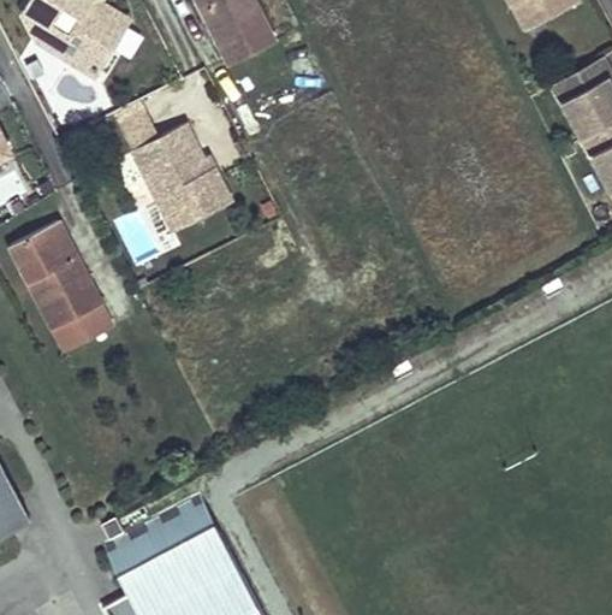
[(28,0),(19,13),(33,41),(93,76),(125,25),(124,18),(93,0),(28,0)]
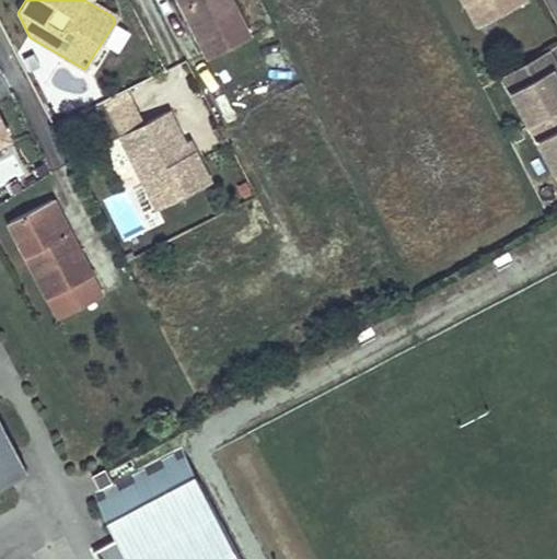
[(247,35),(230,0),(176,0),(205,56),(247,35)]
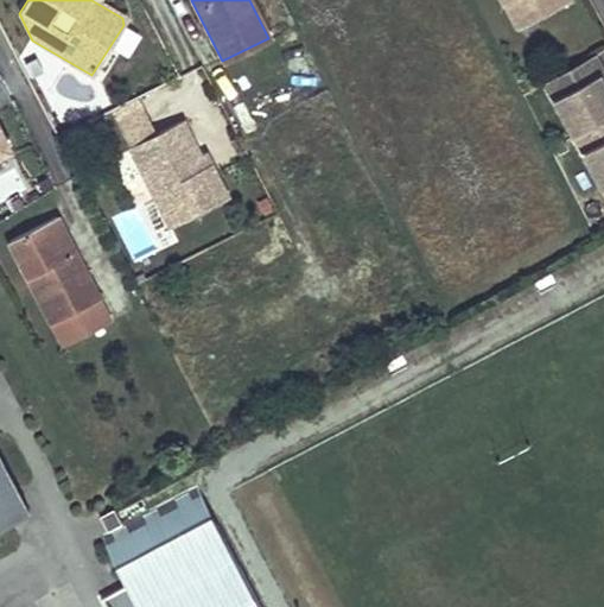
[(497,0),(501,5),(508,1),(516,16),(533,20),(566,1),(565,0),(497,0)]
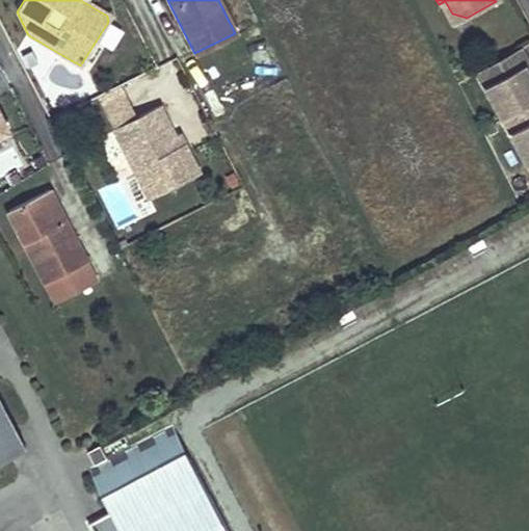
[(439,4),(450,27),(467,18),(452,14),(445,1),(439,4)]
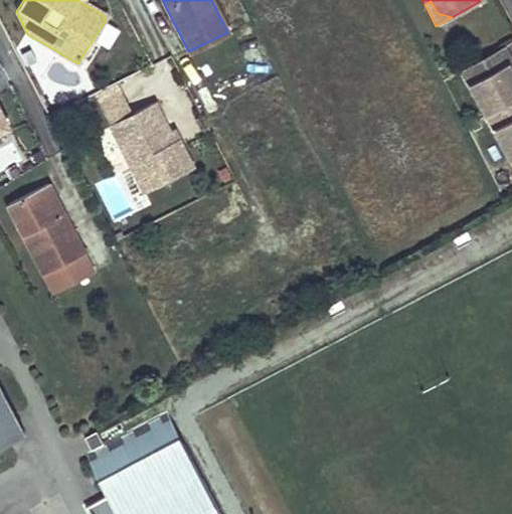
[(511,62),(503,46),(461,68),(487,118),(511,104),(511,75),(509,70),(511,68),(511,62)]
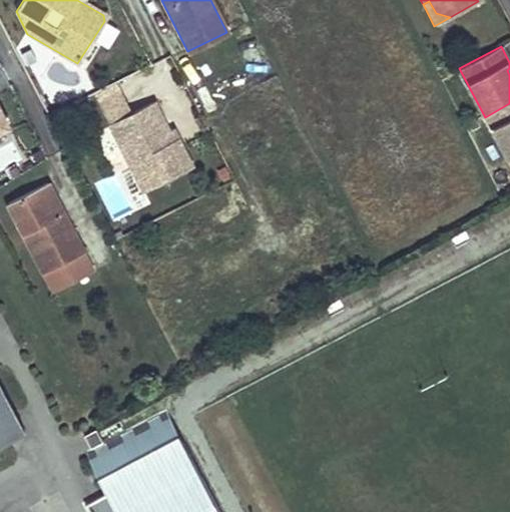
[(131,115),(118,92),(97,103),(109,127),(131,115)]
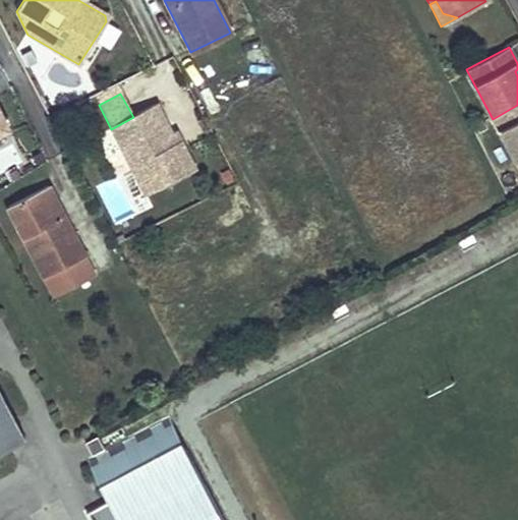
[(517,105),(493,119),(515,162),(517,160),(517,105)]
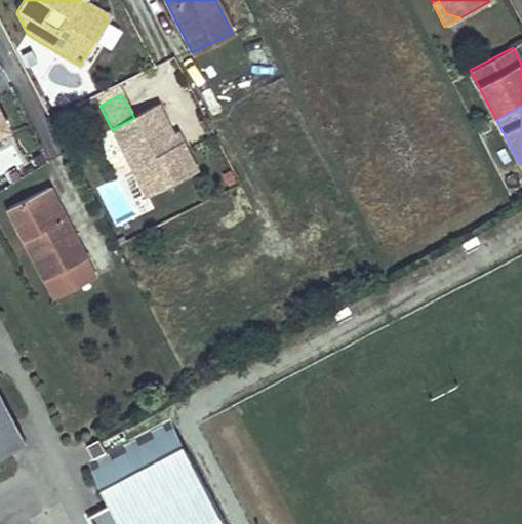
[(168,136),(154,108),(134,118),(112,130),(147,198),(196,172),(181,144),(173,148),(168,136)]
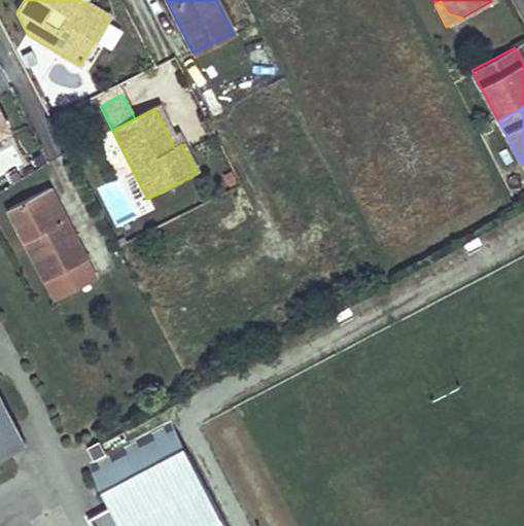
[(176,134),(169,137),(174,148),(181,144),(176,134)]
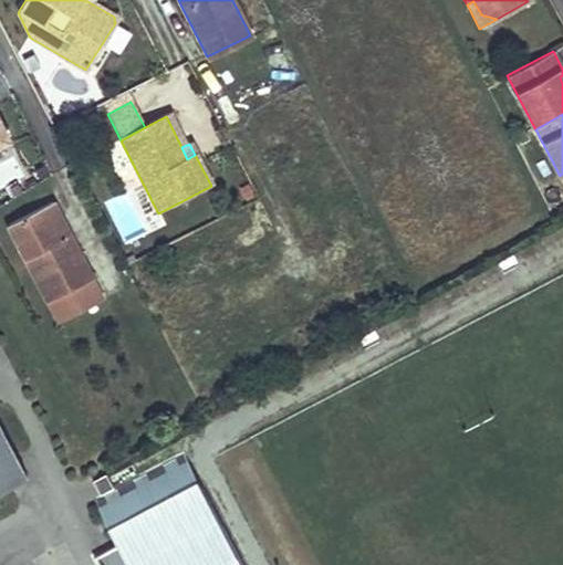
[(53,202),(6,227),(58,325),(104,301),(53,202)]
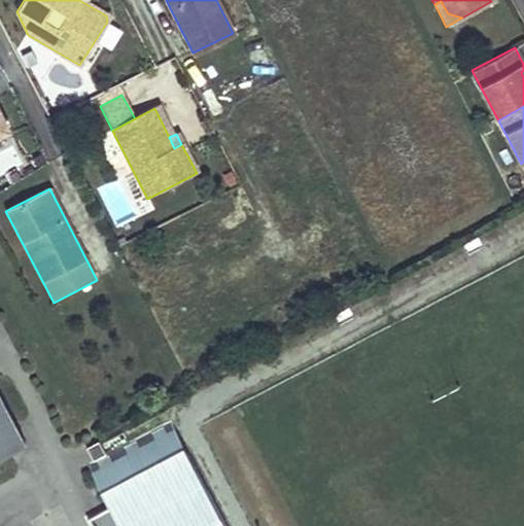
[(0,456),(23,445),(0,400),(0,456)]
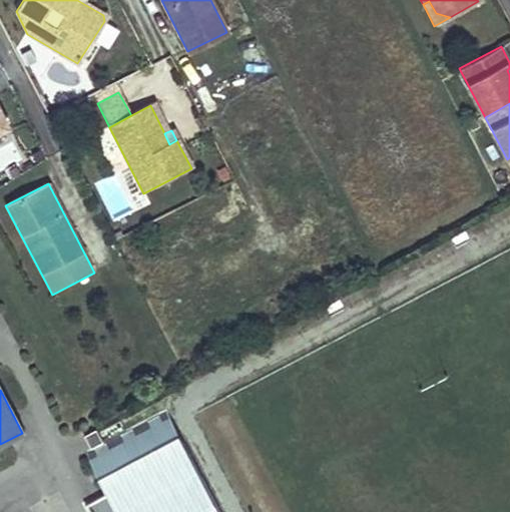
[(105,493),(82,505),(85,511),(215,511),(164,412),(84,454),(105,493)]
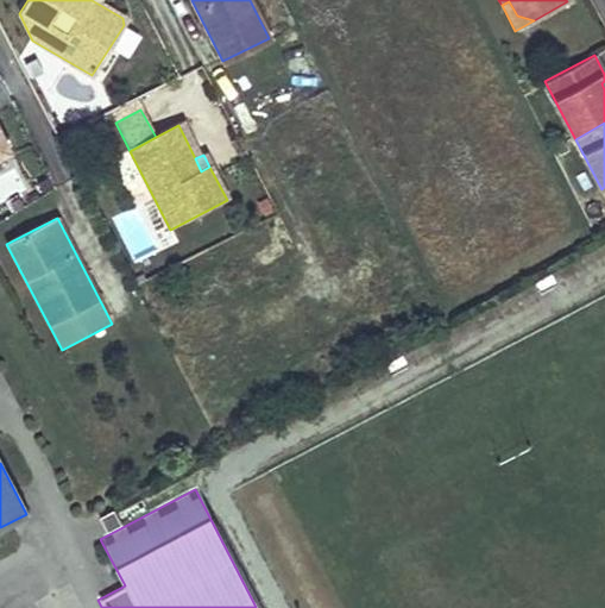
[(120,526),(113,512),(99,519),(106,534),(120,526)]
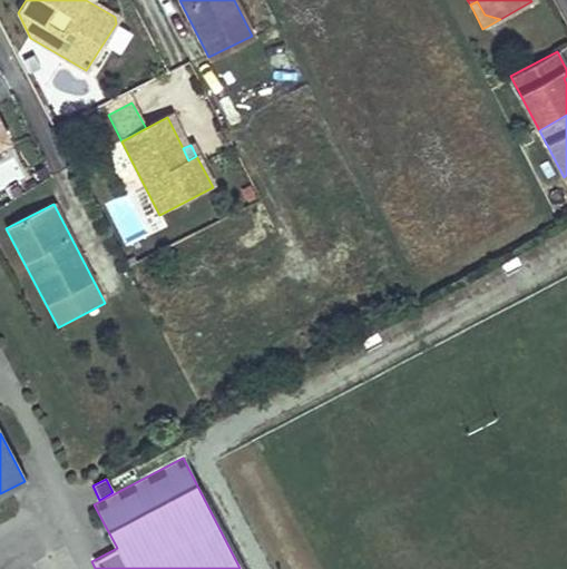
All buildings are outlined.
